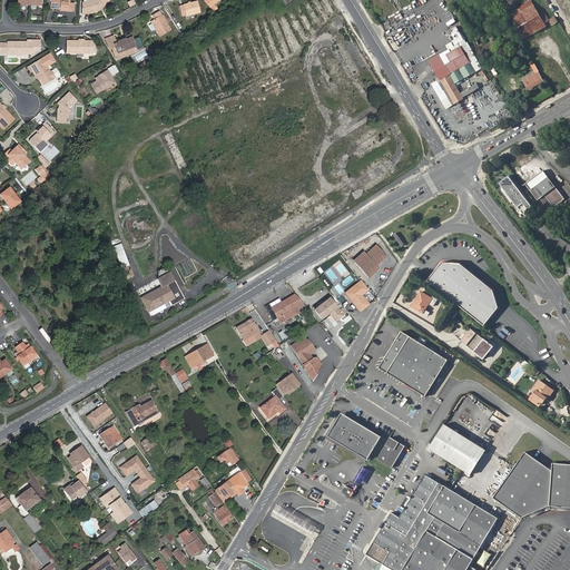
[(69,9),(69,11),(76,11),(76,3),(71,3),(71,0),(52,0),(52,9),(62,9),(62,8),(69,9)]
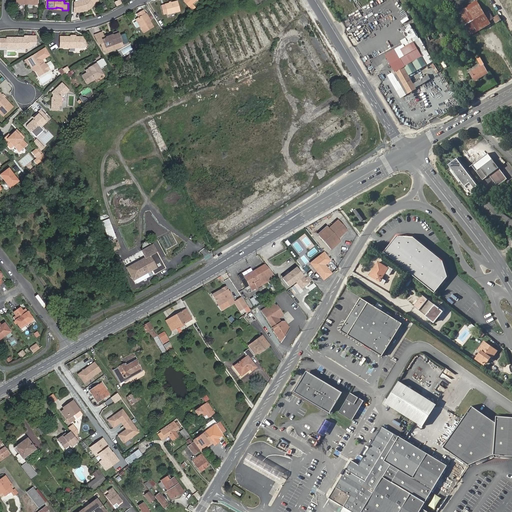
[(91,9),(99,0),(82,0),(77,2),(76,12),(81,11),(81,12),(91,9)]
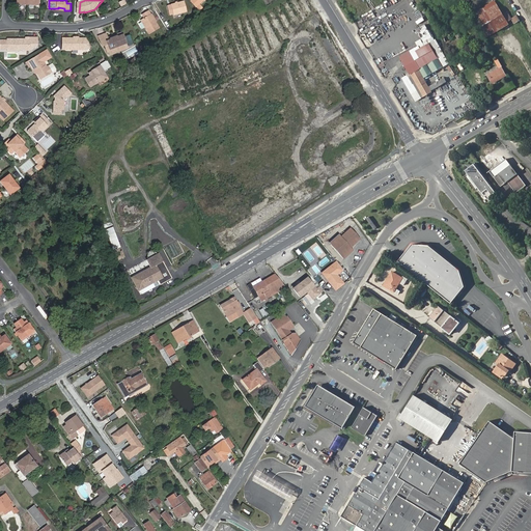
[(503,15),(495,1),(475,11),(472,14),(486,37),(508,24),(507,22),(511,19),(507,11),(503,15)]
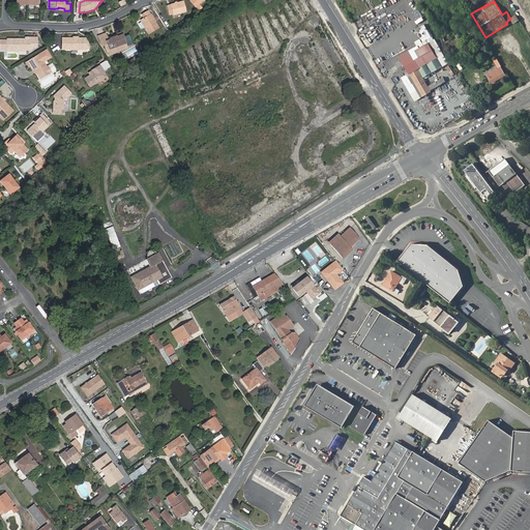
[(186,11),(183,2),(171,5),(172,5),(174,13),(174,15),(186,11)]
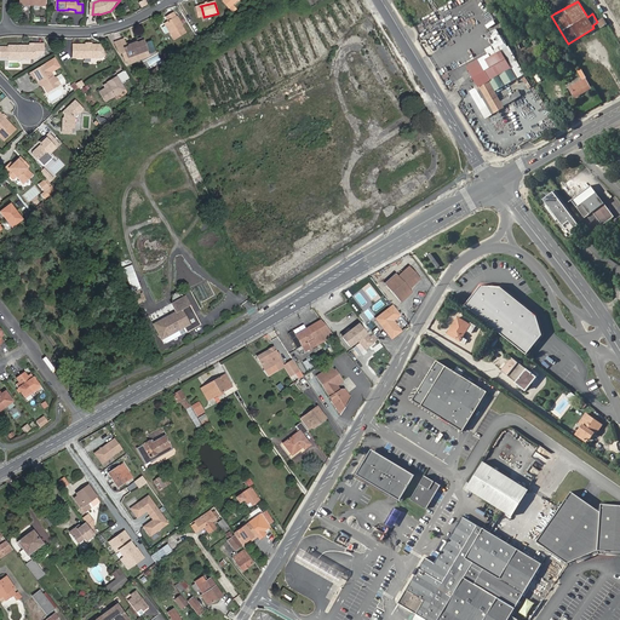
[(182,26),(176,17),(173,13),(166,17),(168,22),(165,24),(173,39),(185,33),(182,26)]
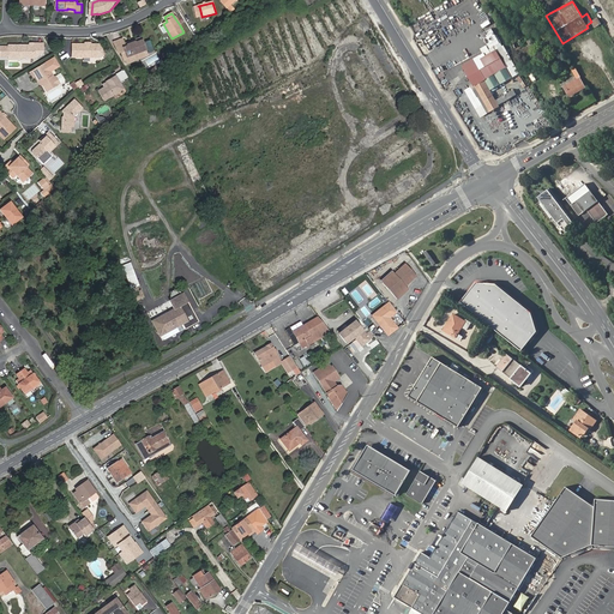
[(127,62),(148,54),(142,37),(134,40),(136,42),(128,44),(128,46),(126,47),(125,43),(124,38),(115,41),(120,52),(122,50),(127,62)]
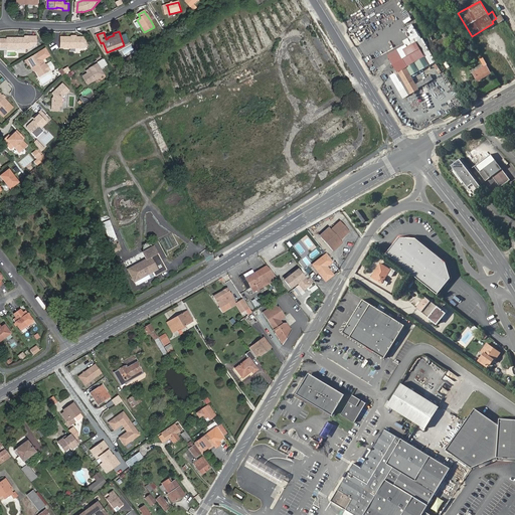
[(441,31),(430,37),(436,48),(437,48),(434,42),(444,37),(443,34),(441,31)]
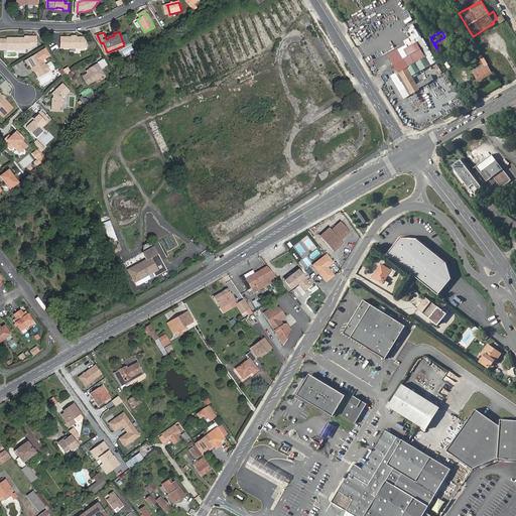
[(8,39),(1,39),(1,47),(8,47),(8,49),(30,49),(38,44),(38,36),(26,36),(26,38),(20,38),(20,39),(17,39),(18,38),(8,38),(8,39)]
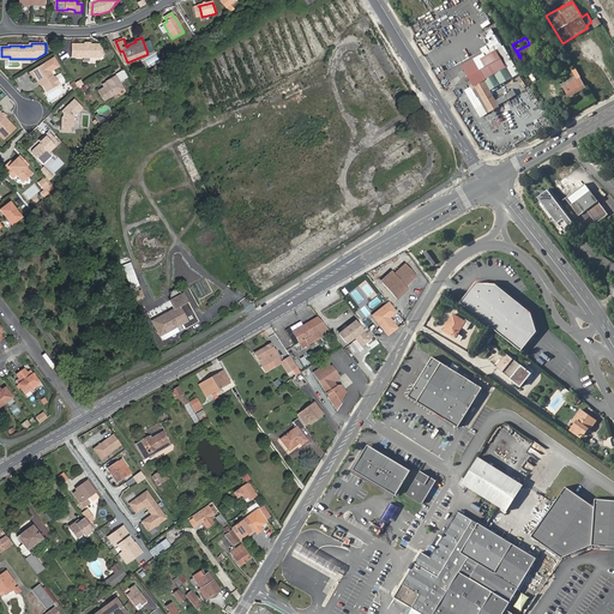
[(102,58),(108,54),(103,44),(92,44),(88,44),(76,44),(76,56),(102,58)]
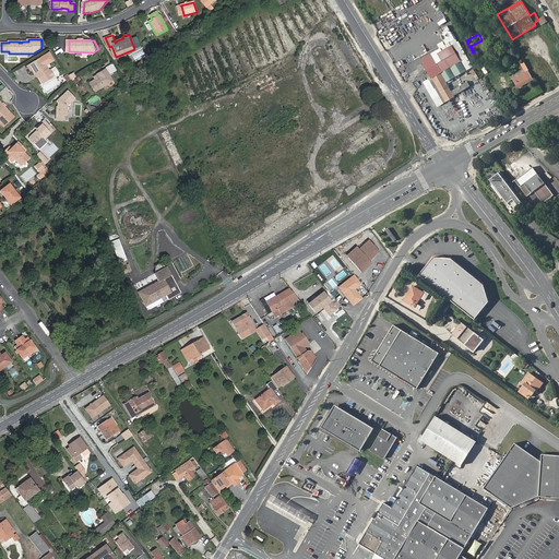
[(473,52),(466,40),(461,43),(468,55),(473,52)]
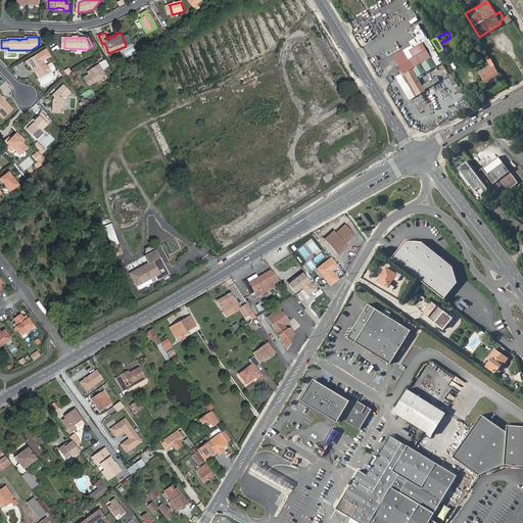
[(48,50),(29,62),(31,66),(32,65),(35,69),(36,69),(38,67),(39,69),(38,72),(38,73),(42,78),(51,73),(47,67),(48,66),(45,61),(52,57),(48,50)]
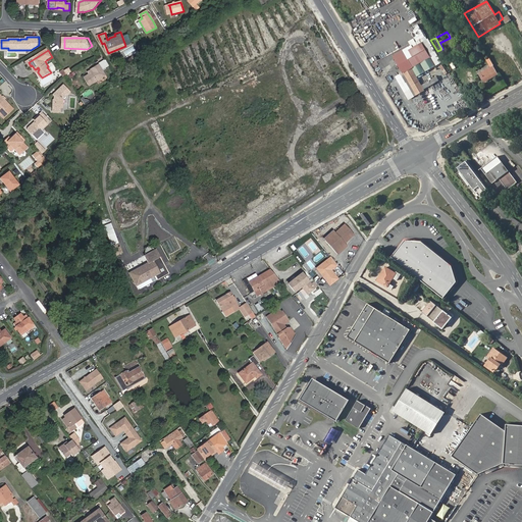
[(422,62),(426,70),(439,63),(434,55),(422,62)]
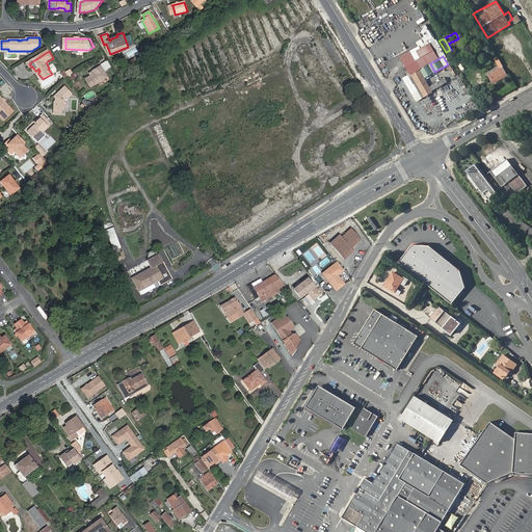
[(418,68),(420,70),(424,78),(431,74),(433,73),(427,62),(418,68)]
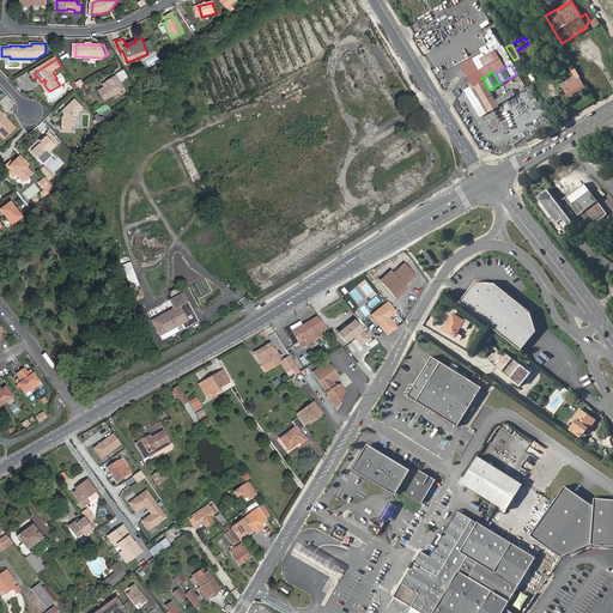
[(62,74),(56,78),(55,79),(60,85),(67,80),(62,74)]
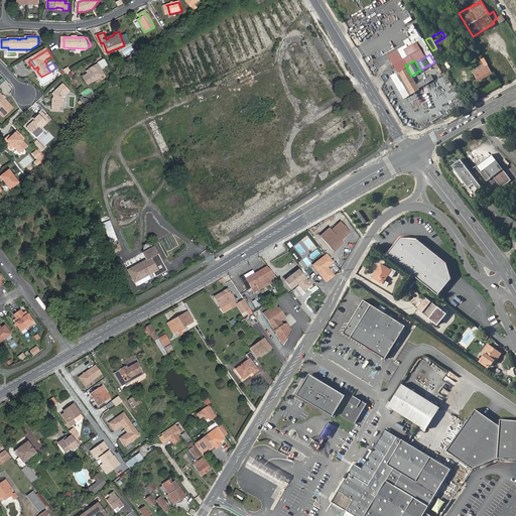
[(92,74),(91,73),(85,76),(90,84),(106,74),(100,63),(92,69),(93,71),(94,73),(92,74)]
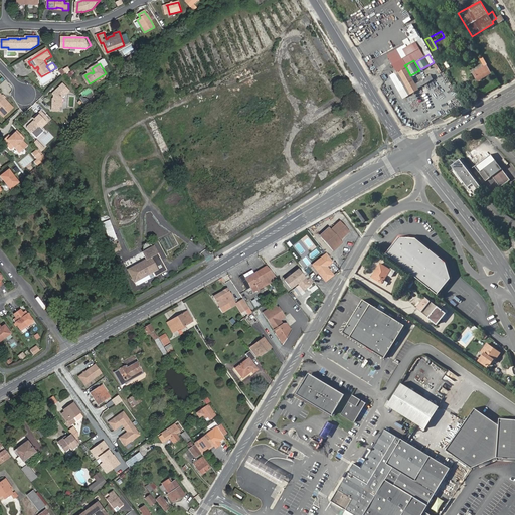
[(436,63),(432,66),(436,74),(441,71),(436,63)]
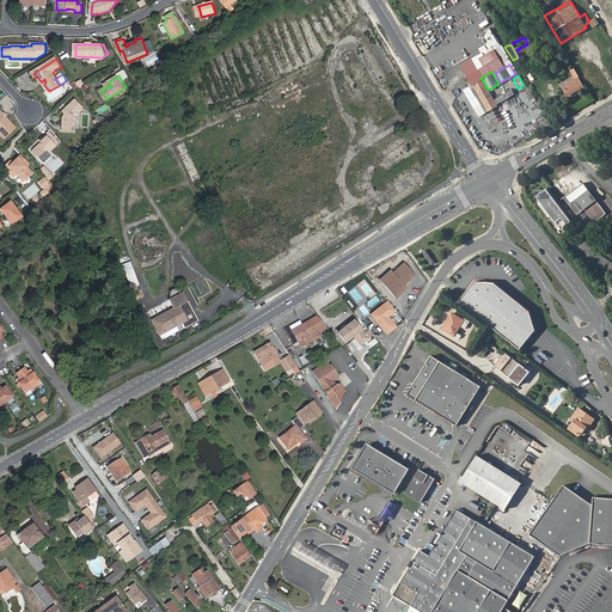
[(562,86),(568,96),(583,87),(577,78),(562,86)]
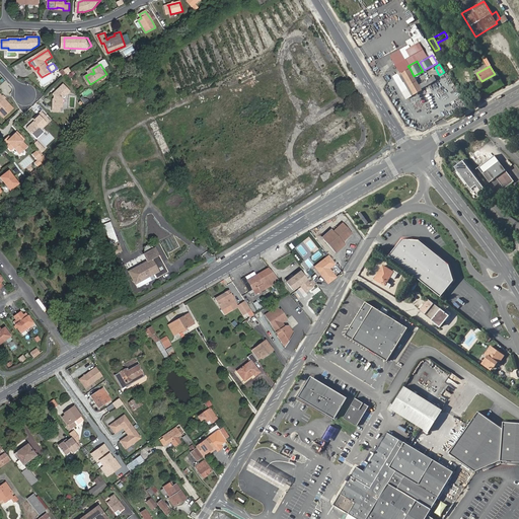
[(401,72),(415,93),(422,89),(419,85),(414,76),(410,68),(401,72)]
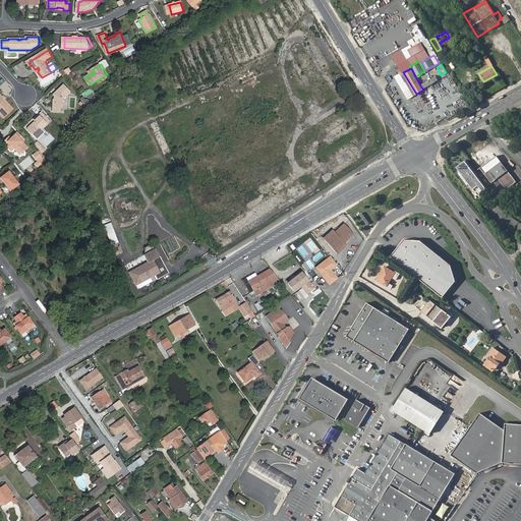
[(410,98),(416,94),(403,72),(397,76),(410,98)]
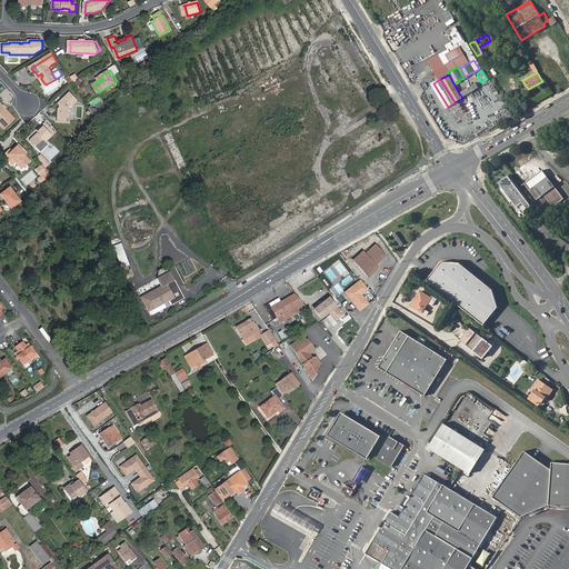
[(355,90),(349,93),(353,102),(360,99),(355,90)]
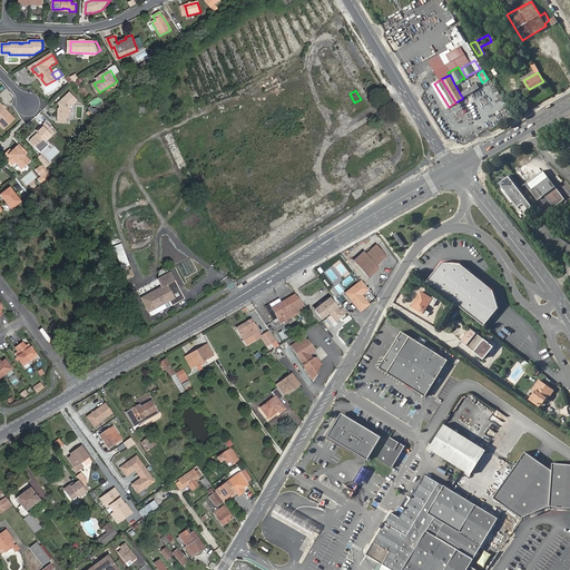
[(68,114),(70,114),(70,108),(78,101),(70,92),(60,102),(60,112),(59,112),(59,123),(68,123),(68,118),(68,114)]
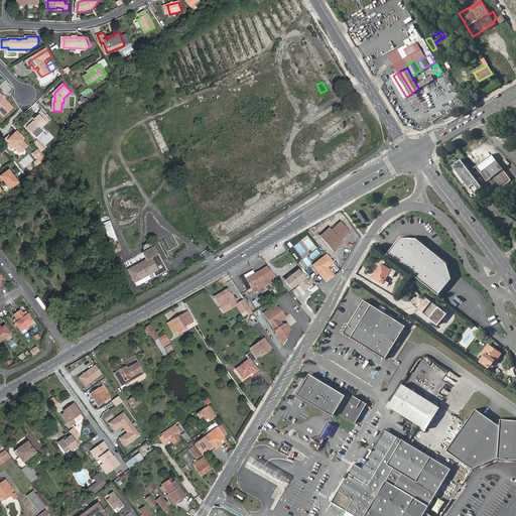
[(319,103),(331,97),(328,92),(316,98),(319,103)]
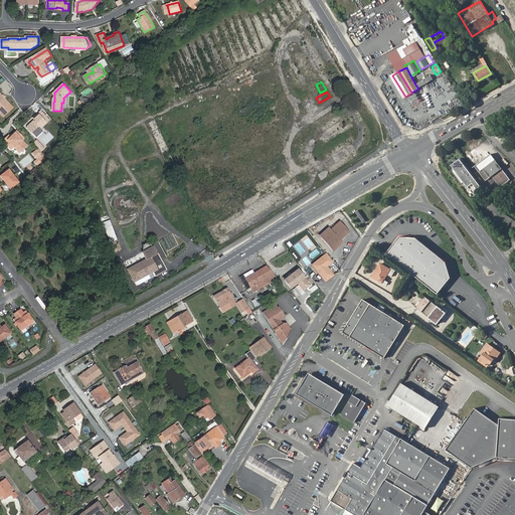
[(2,97),(3,97),(0,94),(0,93),(0,112),(1,114),(11,104),(7,101),(7,102),(4,100),(2,97)]
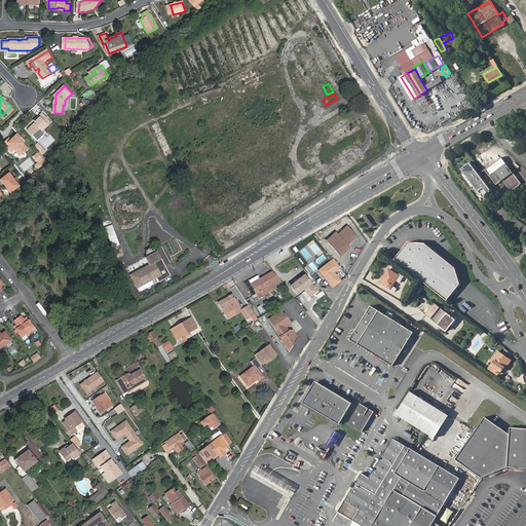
[(37,122),(30,128),(30,130),(34,136),(36,136),(51,122),(43,113),(35,120),(37,122)]
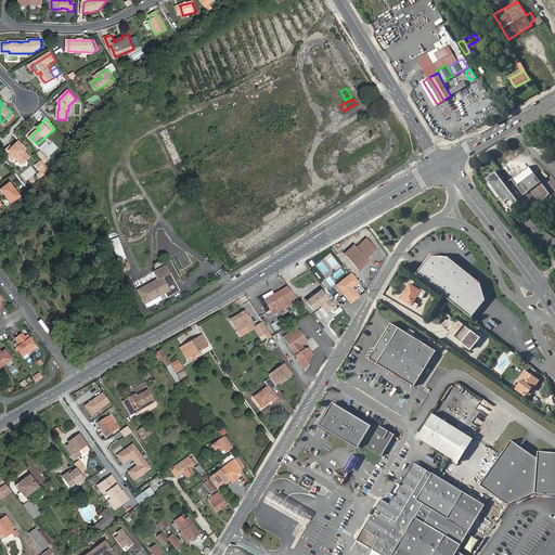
[(23,149),(24,146),(18,141),(12,147),(10,145),(3,151),(12,160),(15,157),(22,165),(30,156),(25,151),(23,149)]
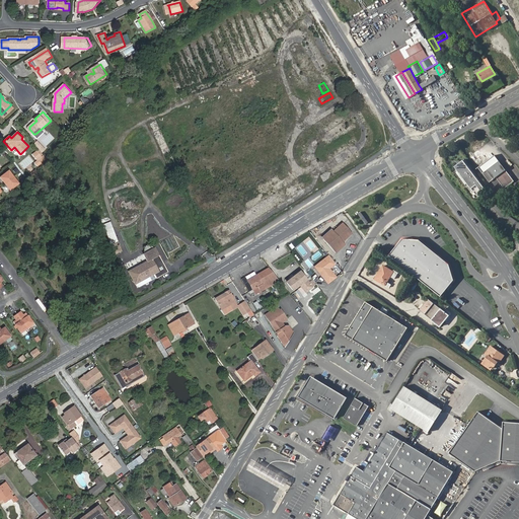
[(279,142),(288,143),(289,135),(280,134),(279,142)]
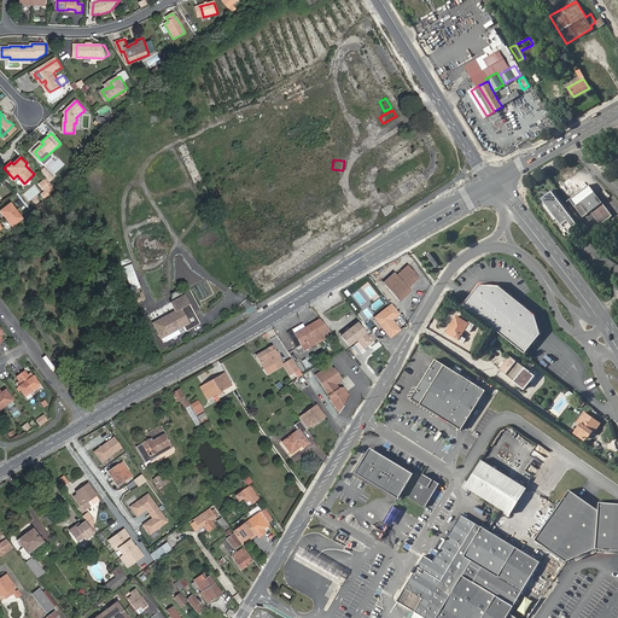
[(45,167),(40,172),(50,181),(54,176),(45,167)]
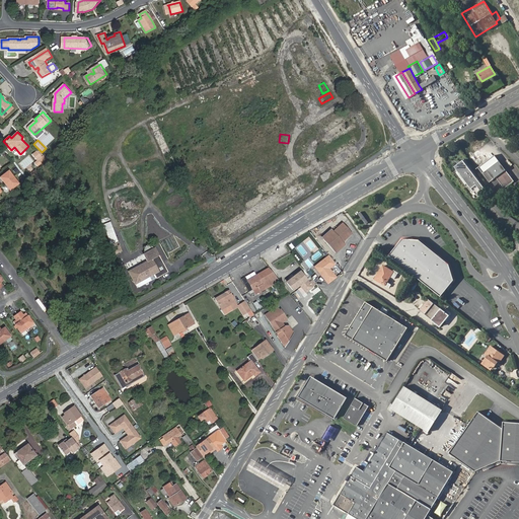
[(216,161),(221,158),(210,145),(206,149),(216,161)]
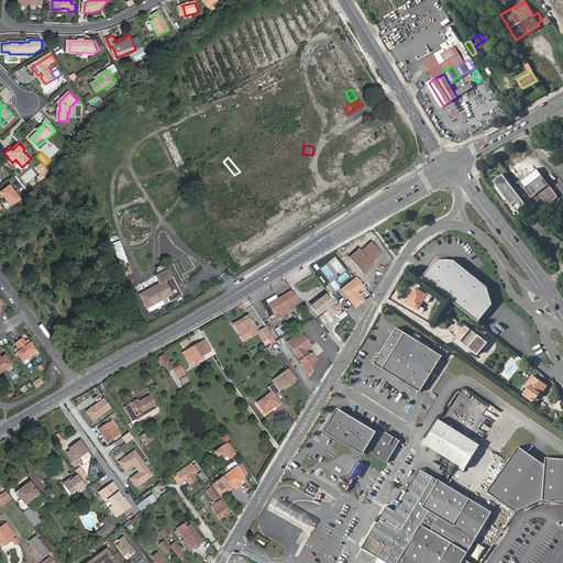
[(41,163),(34,167),(40,174),(46,168),(41,163)]
